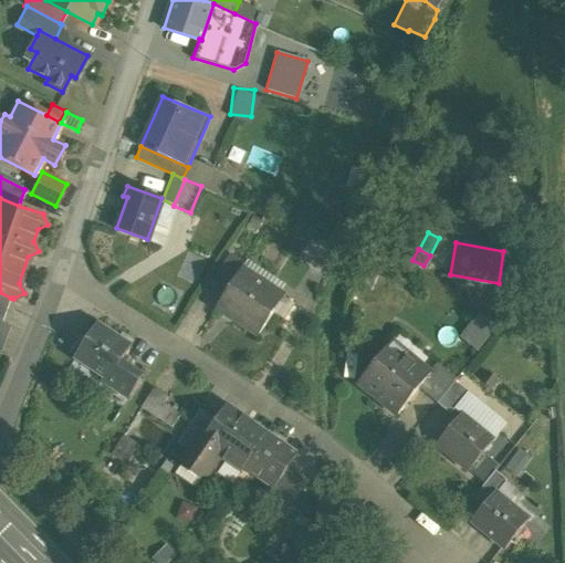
[(230,252),(212,278),(227,289),(241,268),(242,269),(246,263),(230,252)]
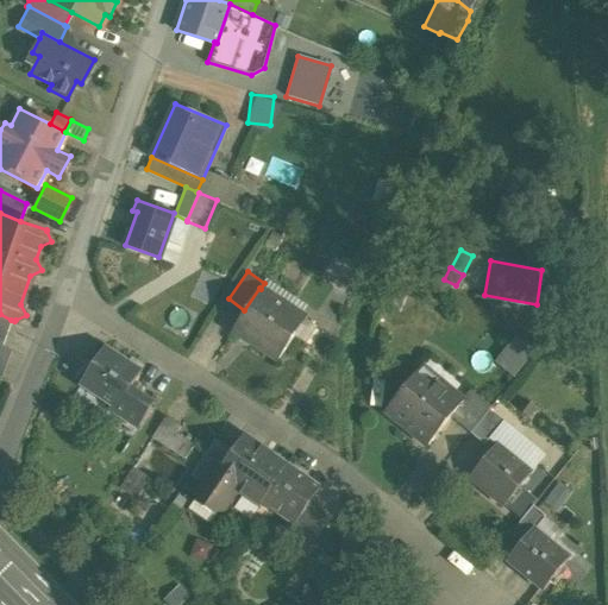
[(261,289),(259,288),(244,310),(233,327),(279,358),(305,317),(261,289)]
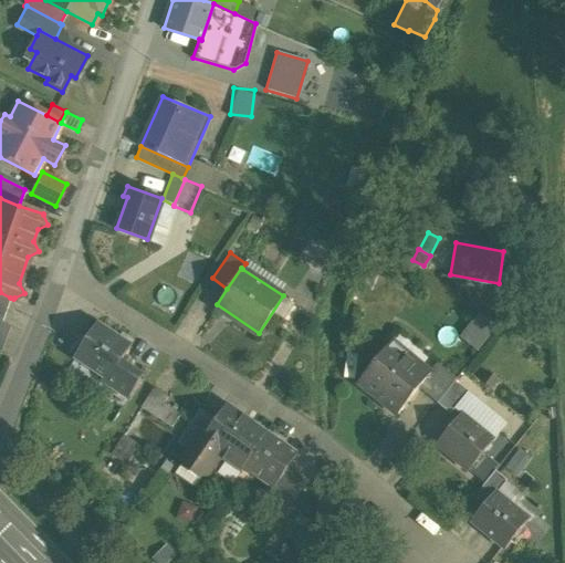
[(10,298),(0,292),(0,322),(10,298)]
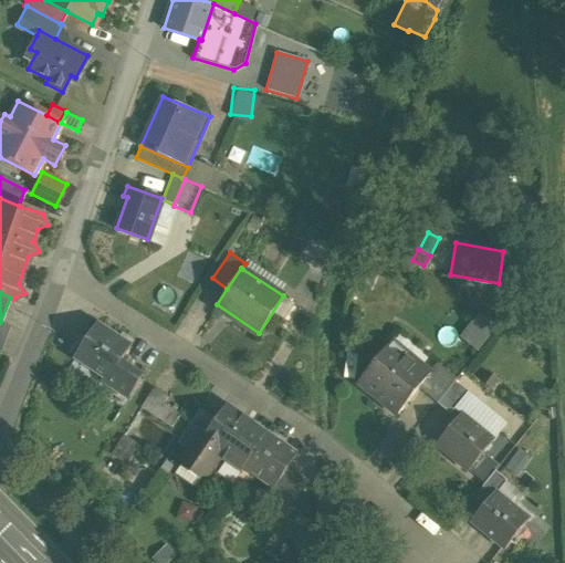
[(478,309),(458,333),(475,347),(495,322),(478,309)]
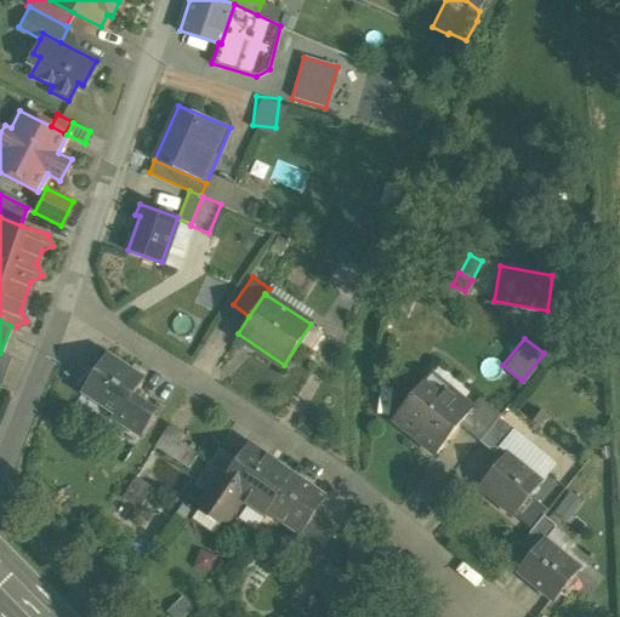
[(0,353),(0,382),(10,356),(0,353)]
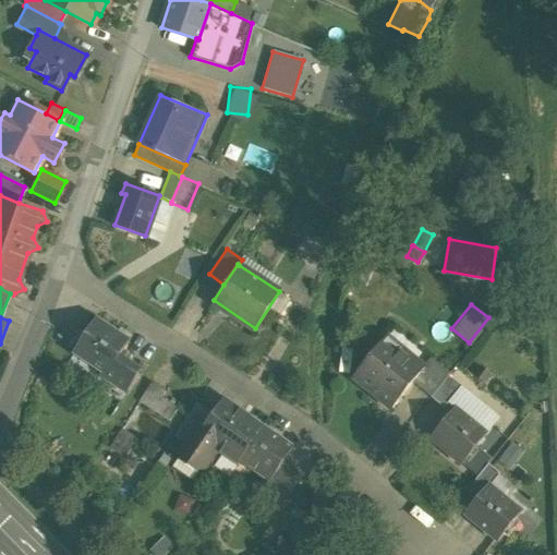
[(128,339),(98,320),(76,352),(105,372),(103,375),(124,390),(136,373),(114,358),(128,339)]
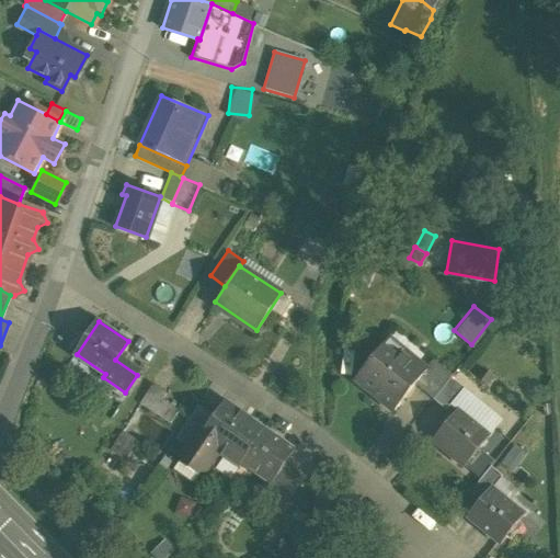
[(424,366),(387,337),(354,376),(393,408),(414,383),(423,373),(421,371),(424,366)]
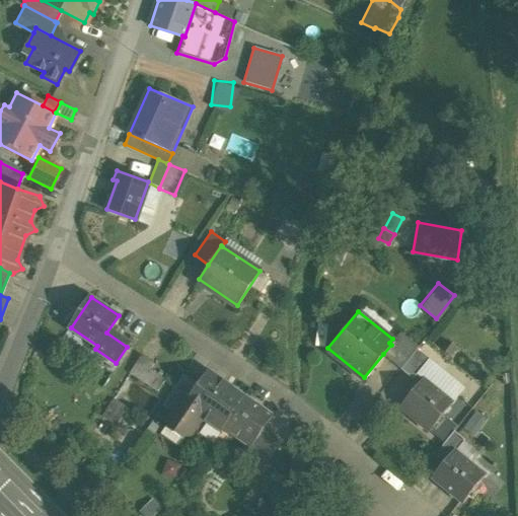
[(416,345),(398,330),(392,339),(389,343),(391,345),(383,354),(398,366),(414,348),(416,345)]
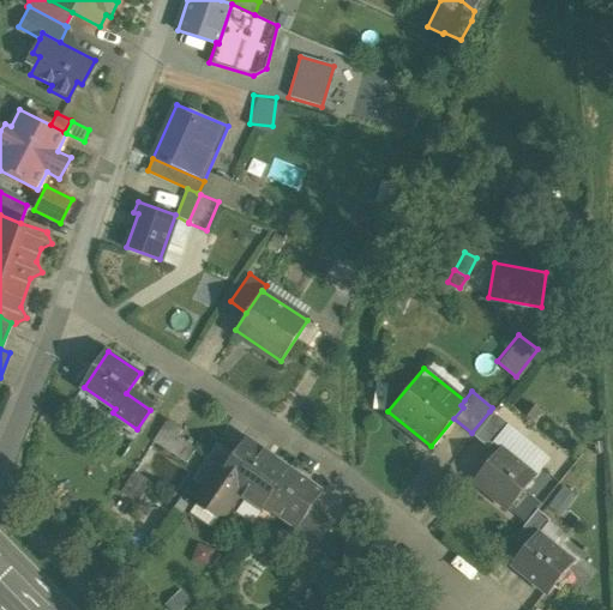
[(490,411),(472,433),(487,446),(505,424),(490,411)]
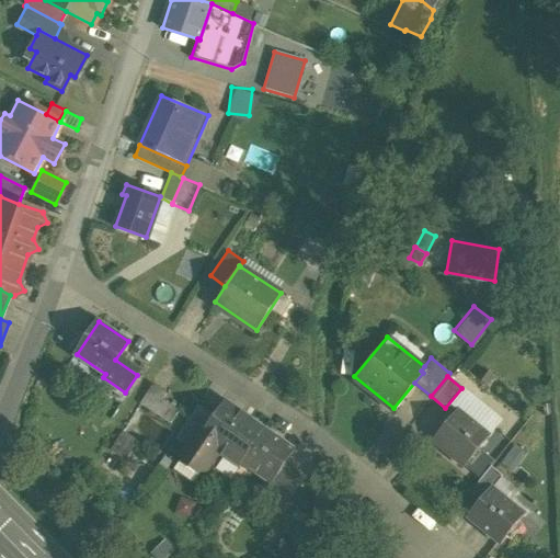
[(151,382),(139,401),(151,409),(160,397),(164,390),(151,382)]
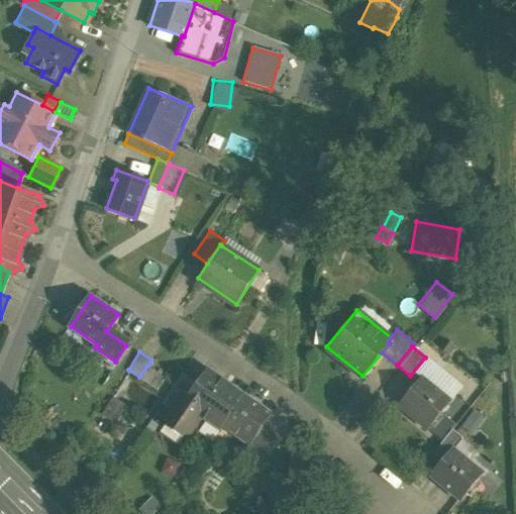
[(147,366),(139,377),(156,389),(164,377),(147,366)]
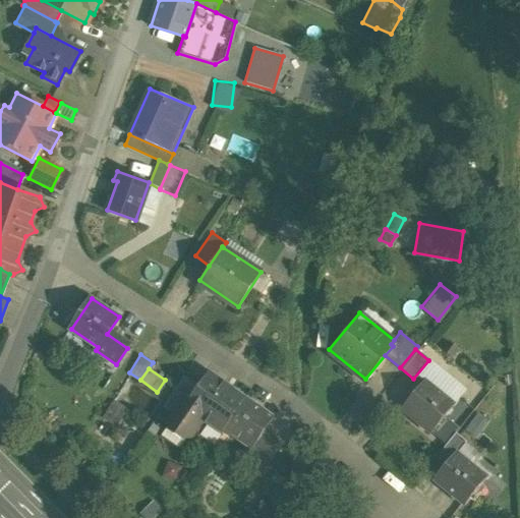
[(244,396),(208,371),(197,386),(185,405),(184,407),(200,417),(206,420),(217,405),(231,415),(244,396)]
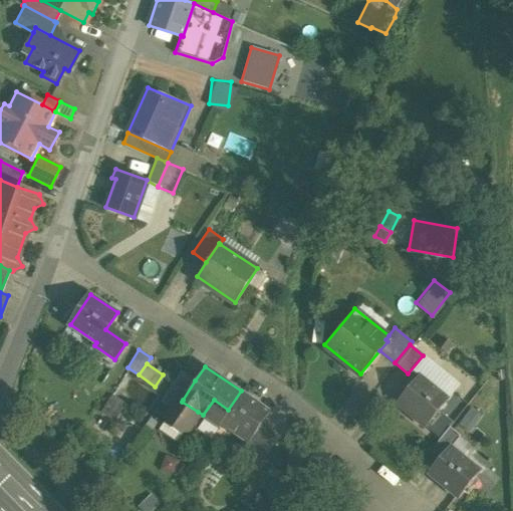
[(179,370),(160,400),(171,407),(178,397),(183,400),(195,380),(179,370)]
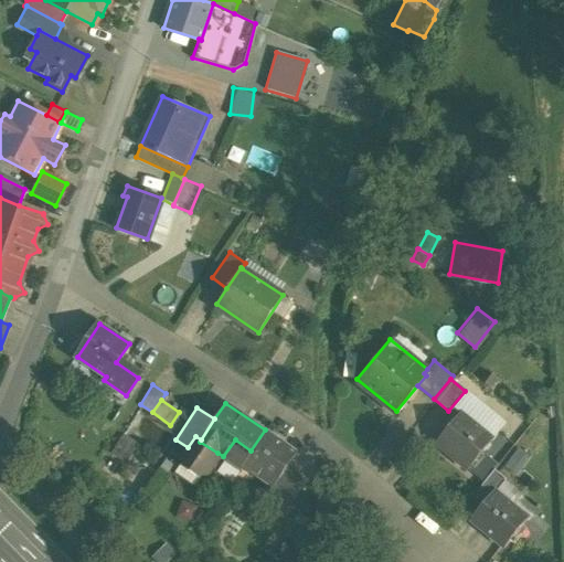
[(173,433),(137,409),(123,433),(136,442),(158,456),(173,433)]
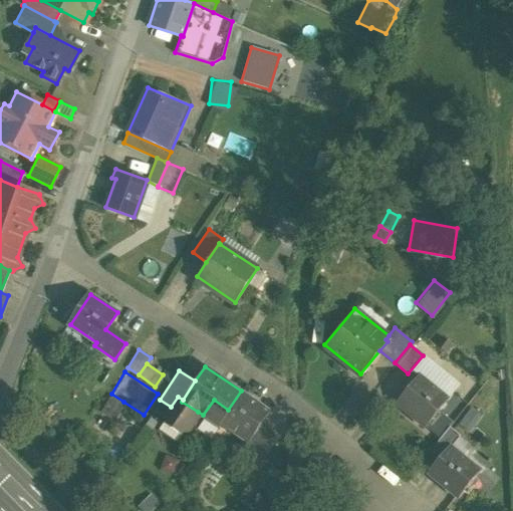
[(447,397),(418,372),(396,401),(425,424),(438,408),(447,397)]
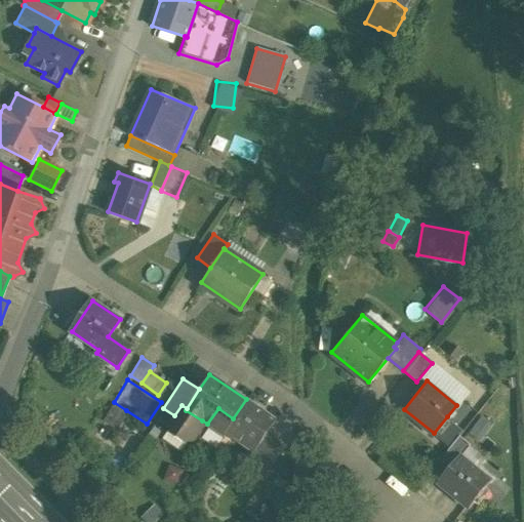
[(275,418),(246,399),(233,418),(218,408),(207,424),(224,435),(226,432),(253,450),(266,432),(275,418)]
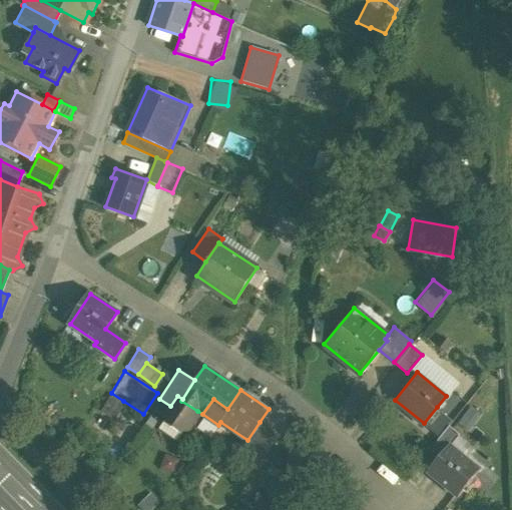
[(123,401),(111,393),(100,410),(112,418),(123,401)]
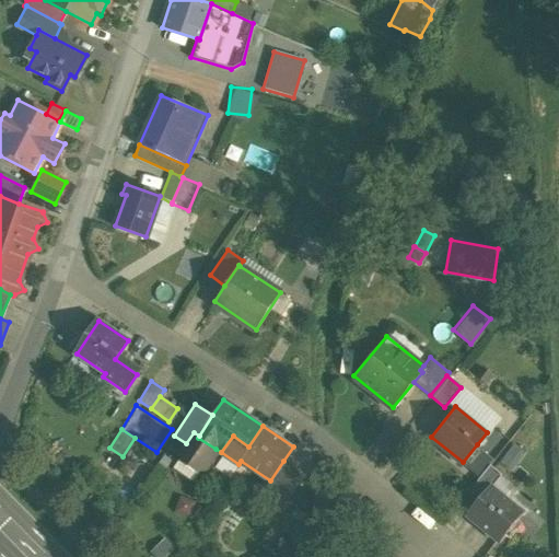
[(186,443),(181,451),(183,461),(194,468),(195,468),(205,466),(216,449),(198,438),(199,436),(194,432),(186,443)]
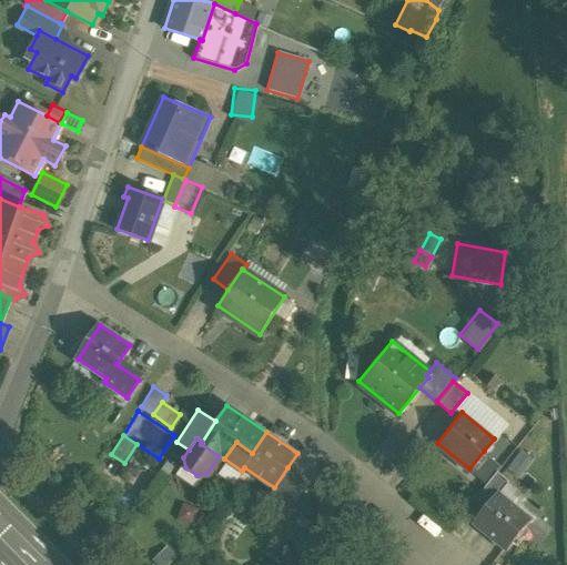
[(499,464),(484,451),(469,468),(486,482),(496,470),(499,464)]
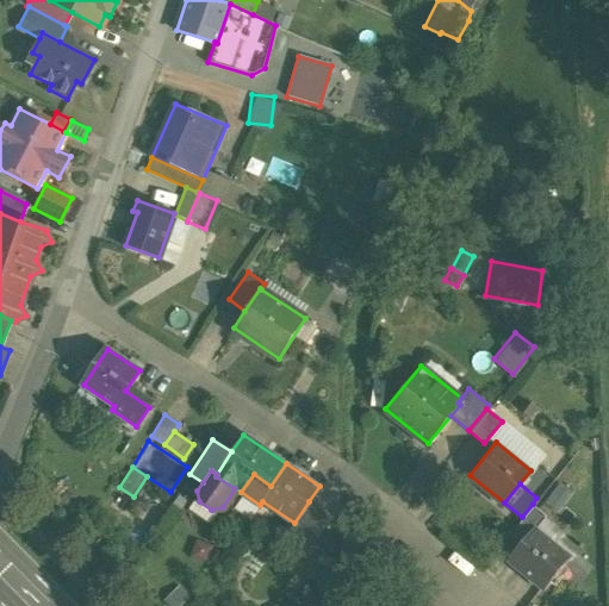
[(211,510),(199,501),(194,498),(187,508),(210,524),(217,513),(212,510),(211,510)]
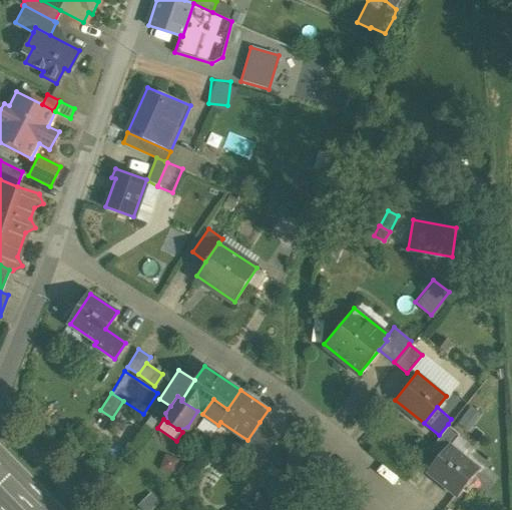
[(260,422),(247,440),(244,445),(263,457),(278,434),(260,422)]
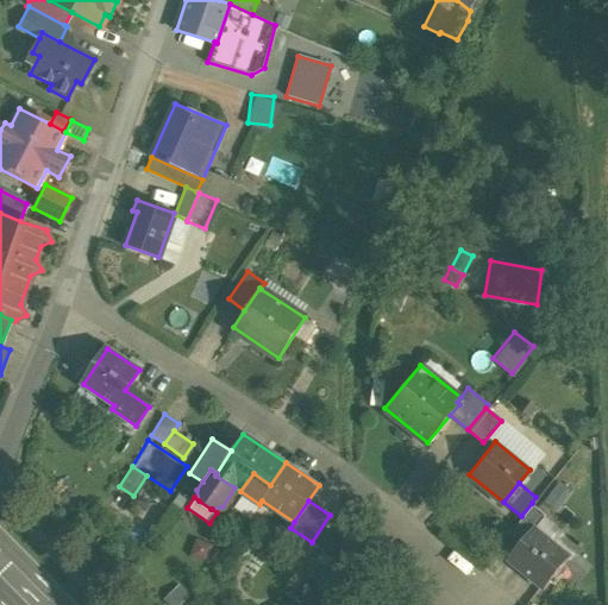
[(521,516),(514,524),(525,534),(531,525),(532,527),(544,512),(532,503),(521,516)]
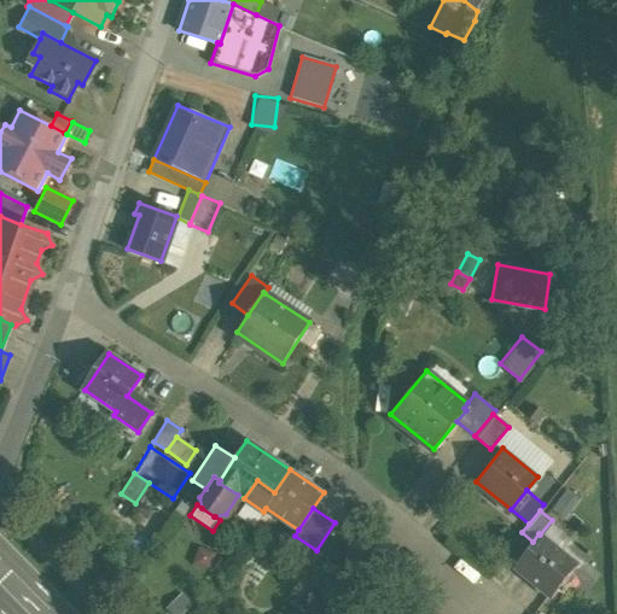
[(533,542),(513,566),(549,595),(576,563),(540,534),(539,533),(533,542)]
